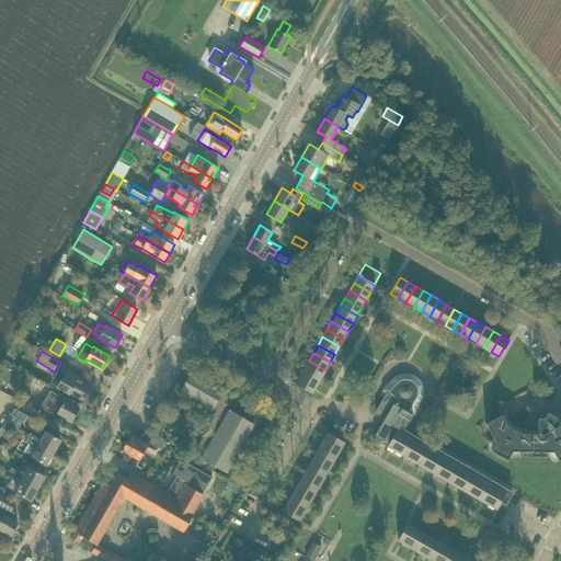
[(321,378),(325,370),(309,361),(305,368),(321,378)]
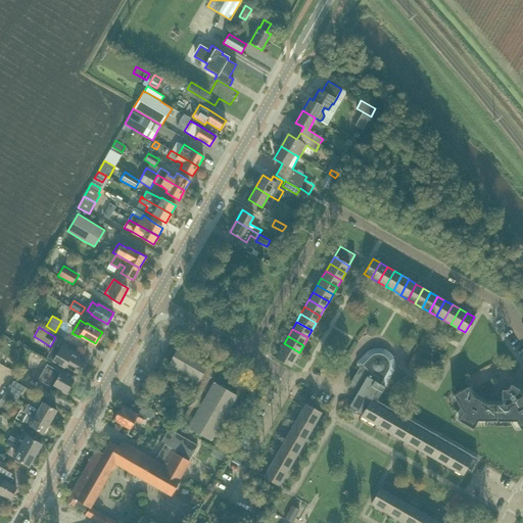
[(295,360),(299,352),(284,343),(280,350),(295,360)]
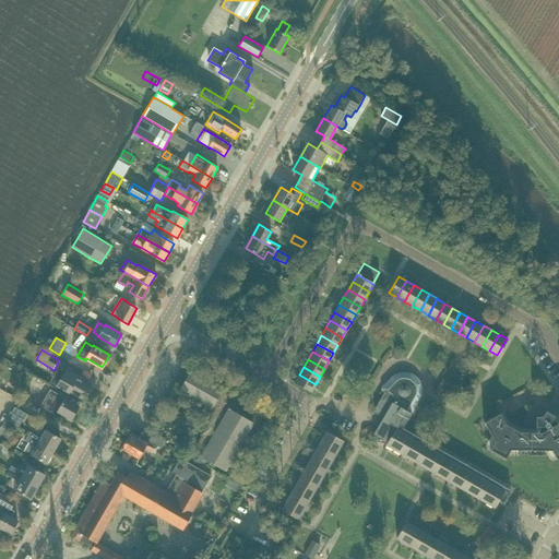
[(252,435),(265,412),(223,388),(224,387),(192,368),(178,393),(214,415),(193,449),(202,454),(201,456),(225,471),(247,431),(252,435)]
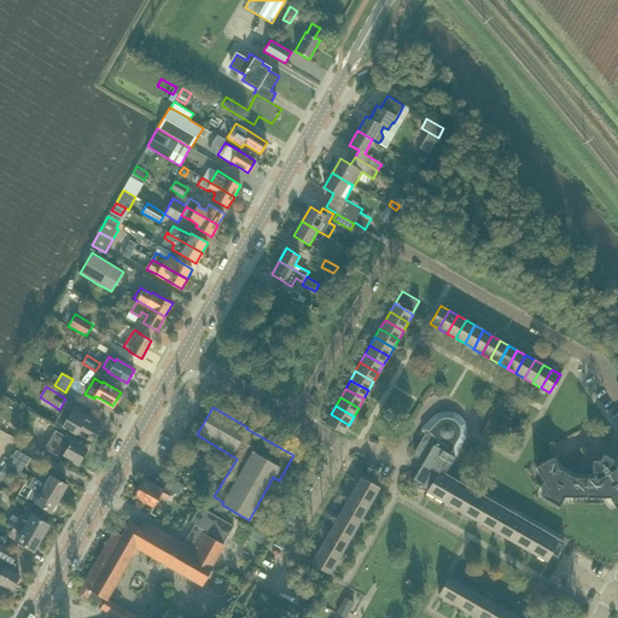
[(89,418),(77,410),(74,408),(63,426),(76,433),(77,432),(92,441),(100,427),(88,420),(89,418)]
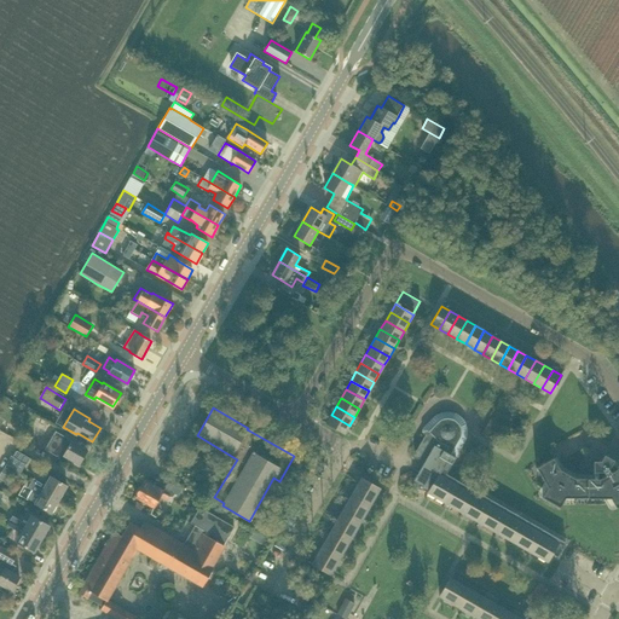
[(25,410),(22,416),(33,423),(36,416),(25,410)]
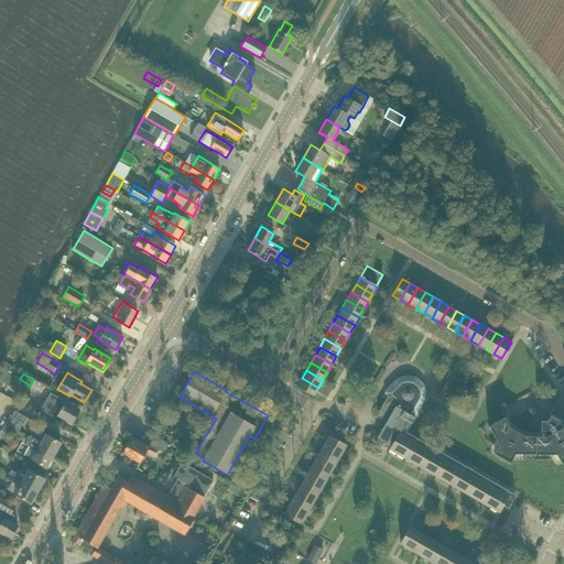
[(401,429),(407,432),(423,403),(424,401),(425,399),(425,396),(425,393),(425,391),(425,389),(424,387),(423,384),(422,382),(421,380),(419,379),(416,378),(414,377),(412,376),(410,376),(408,376),(405,376),(403,376),(400,377),(399,378),(397,379),(394,381),(390,384),(387,389),(384,391),(384,393),(386,396),(387,397),(378,412),(378,413),(378,414),(378,415),(378,416),(379,416),(380,418),(381,418),(382,418),(386,422),(380,431),(377,438),(391,446),(401,429)]
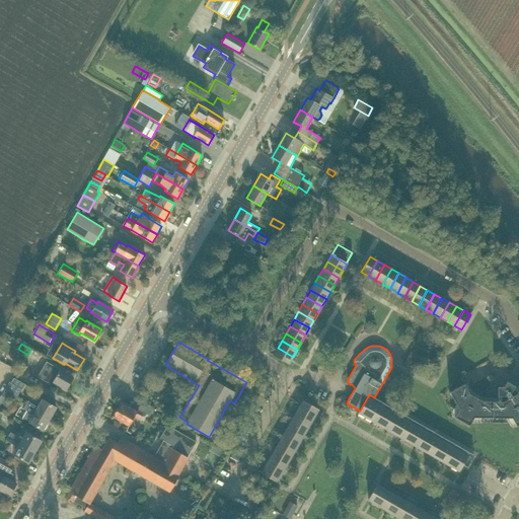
[(289,364),(293,357),(278,348),(273,355),(289,364)]
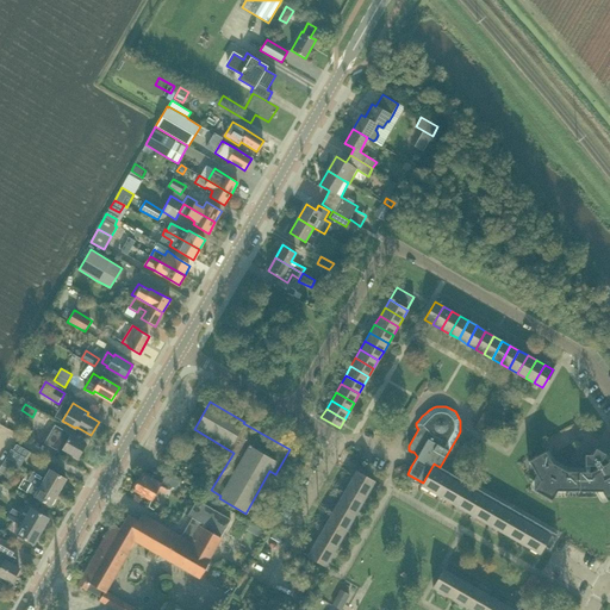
[(75,458),(76,456),(79,459),(86,443),(76,437),(72,434),(70,435),(55,425),(45,443),(66,455),(67,453),(75,458)]
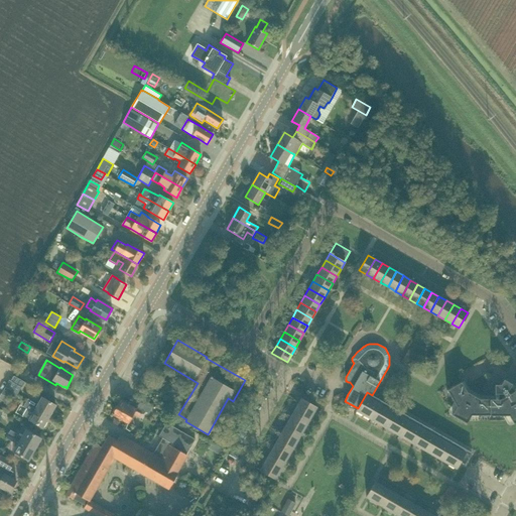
[(506,375),(501,382),(500,384),(494,384),(494,391),(502,392),(504,396),(500,399),(480,399),(466,391),(461,382),(446,390),(457,406),(452,414),(466,423),(471,415),(508,415),(513,423),(515,421),(515,382),(505,377),(506,375)]
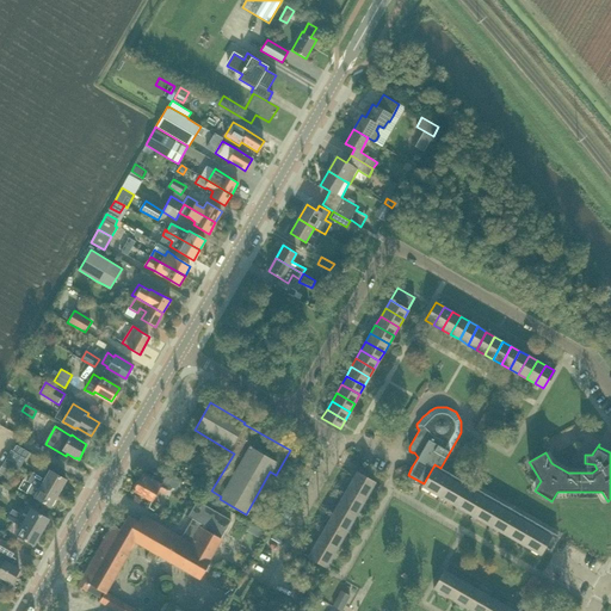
[(26,460),(30,452),(17,445),(13,452),(26,460)]
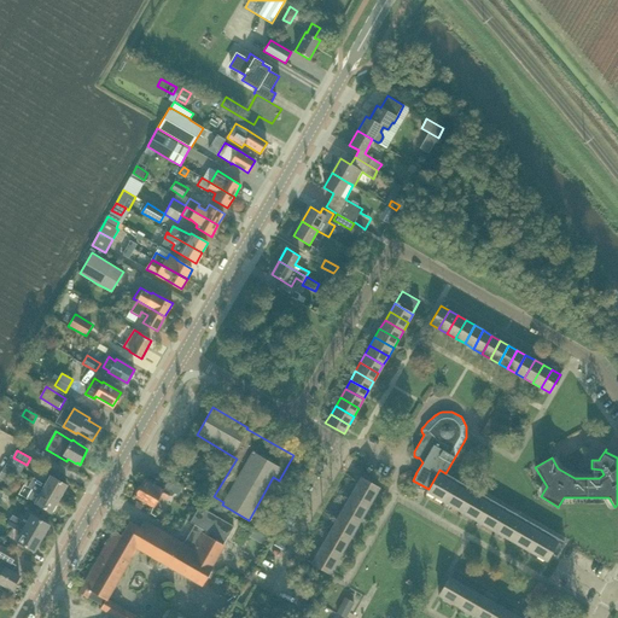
[(0,473),(0,477),(7,482),(13,472),(4,467),(0,473)]
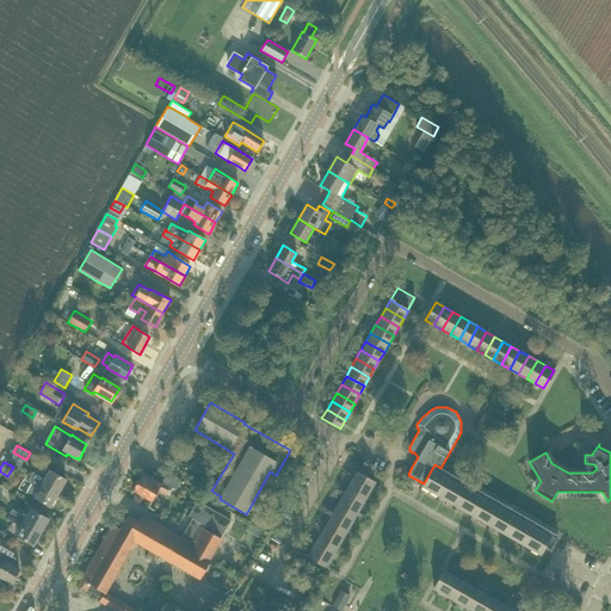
[(443,469),(440,468),(434,464),(424,483),(421,487),(430,492),(443,469)]
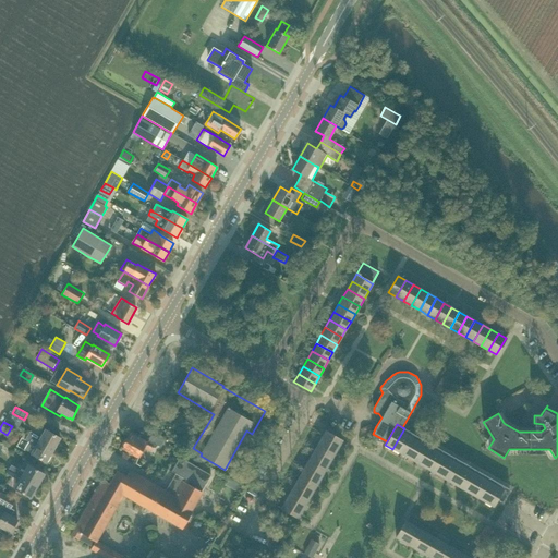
[(27,435),(53,450),(60,438),(45,428),(40,437),(31,432),(27,435)]
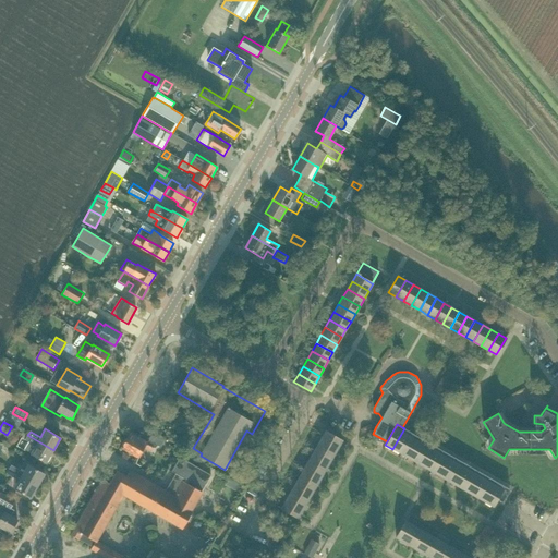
[(412,433),(410,432),(404,428),(392,449),(400,453),(412,433)]
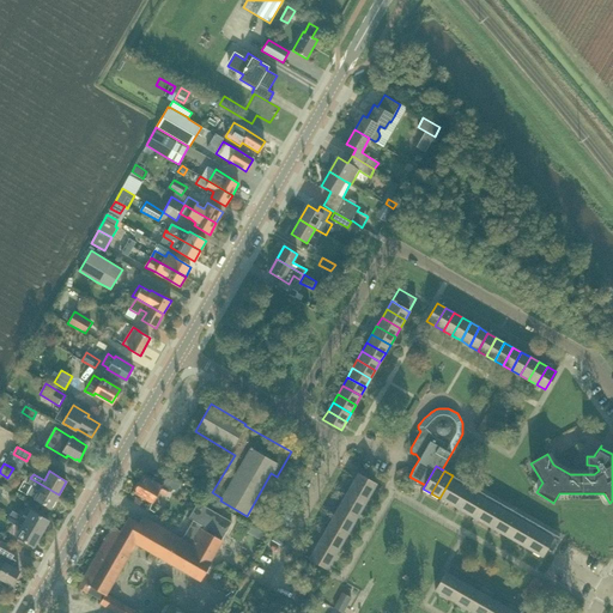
[(353,483),(371,493),(376,485),(358,474),(353,483)]
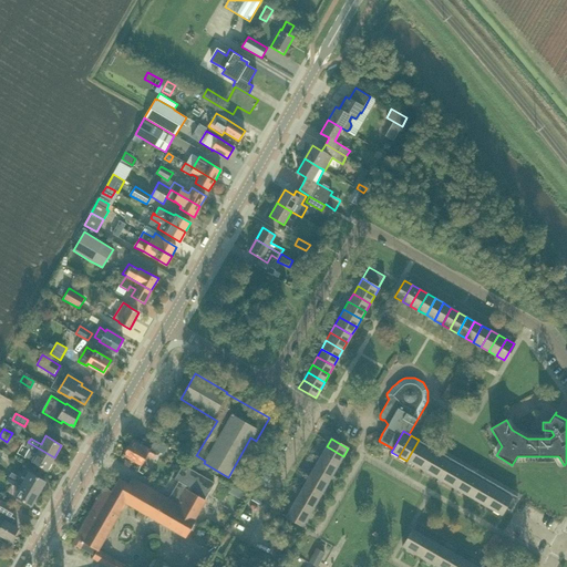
[(141,443),(140,444),(132,440),(123,454),(141,464),(146,455),(153,459),(155,454),(156,455),(157,452),(163,454),(167,449),(155,442),(151,449),(141,443)]
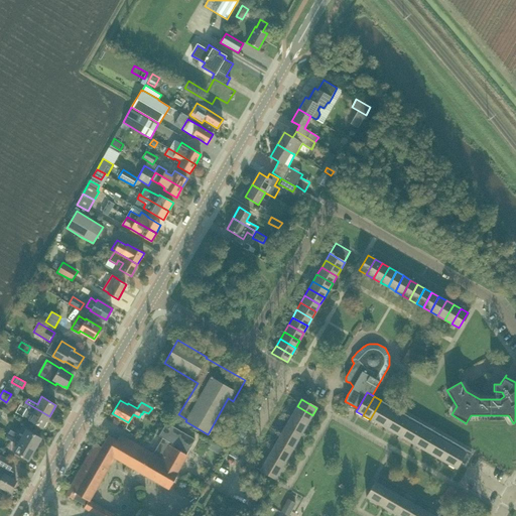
[(388,404),(385,402),(381,400),(370,419),(377,423),(388,404)]
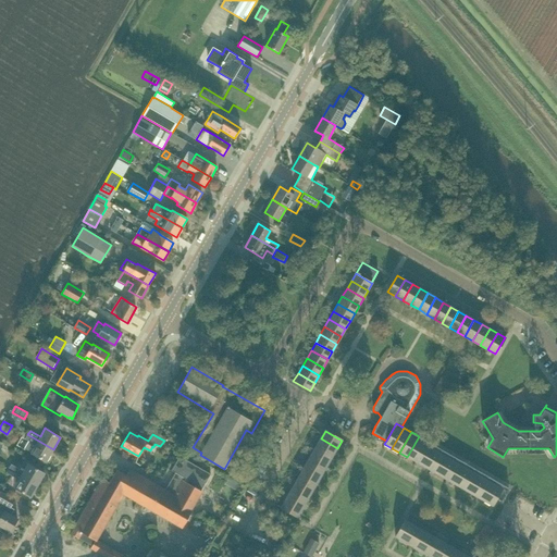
[(46,461),(53,449),(27,434),(25,438),(29,442),(25,448),(31,453),(46,461)]
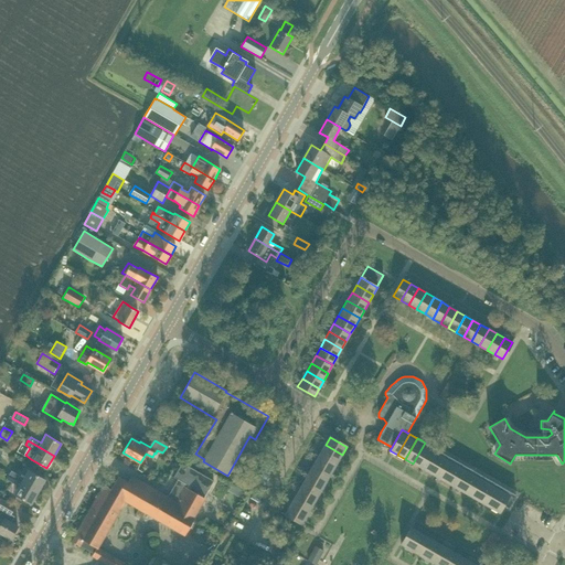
[(420,468),(433,447),(425,443),(413,464),(420,468)]
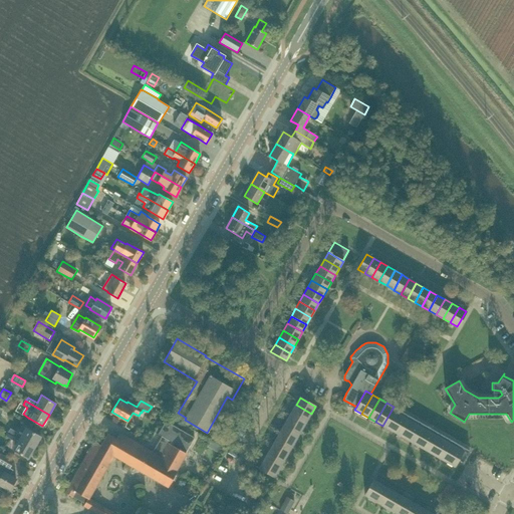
[(307,421),(311,414),(296,405),(291,412),(307,421)]
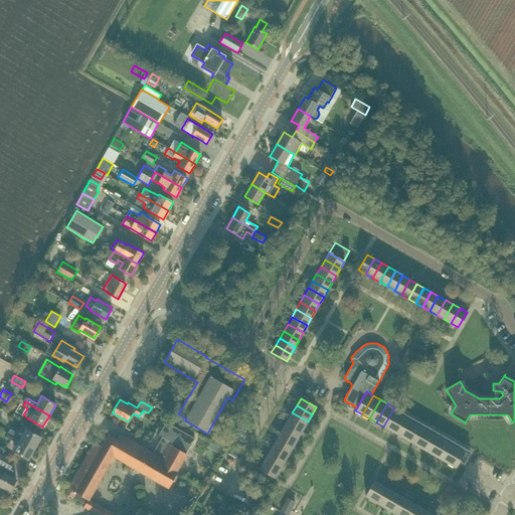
[(390,431),(401,412),(394,407),(383,426),(390,431)]
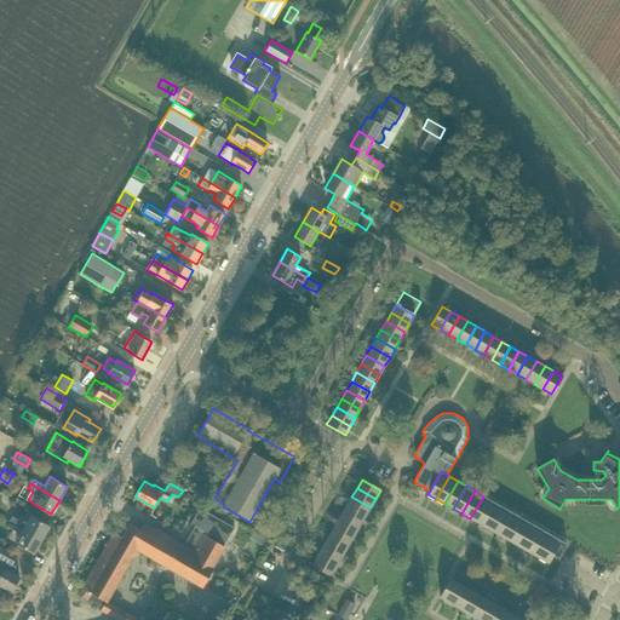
[(366,516),(371,507),(351,497),(346,505),(366,516)]
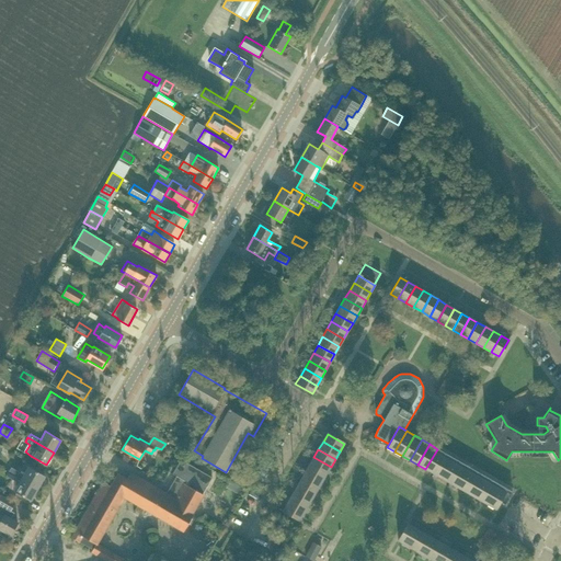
[(434,473),(445,454),(437,449),(425,469),(434,473)]
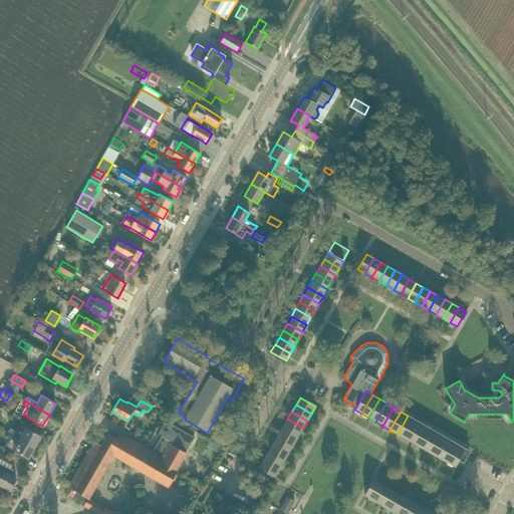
[(405,438),(415,420),(408,416),(398,434),(405,438)]
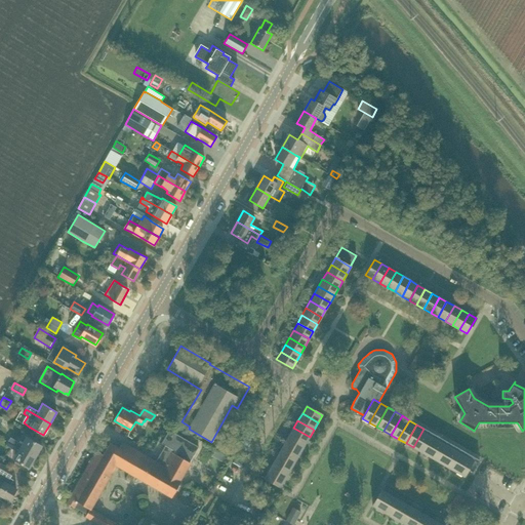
[(306,444),(310,437),(293,428),(289,435),(306,444)]
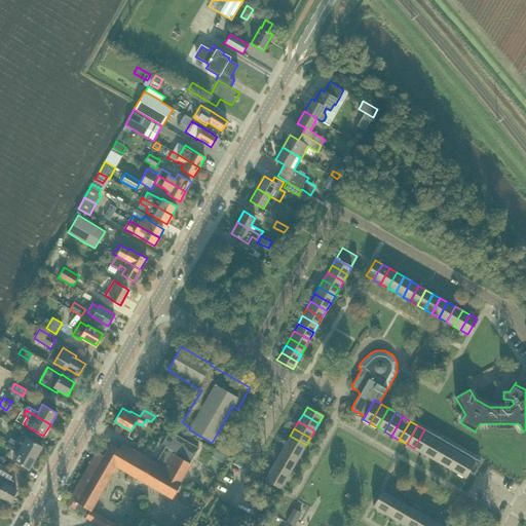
[(421,452),(431,434),(424,429),(414,448),(421,452)]
